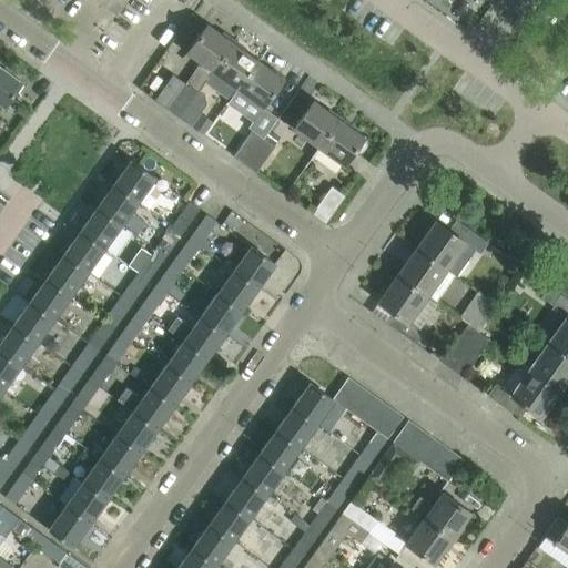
[(99,0),(115,11),(117,10),(115,10),(122,0),(99,0)]
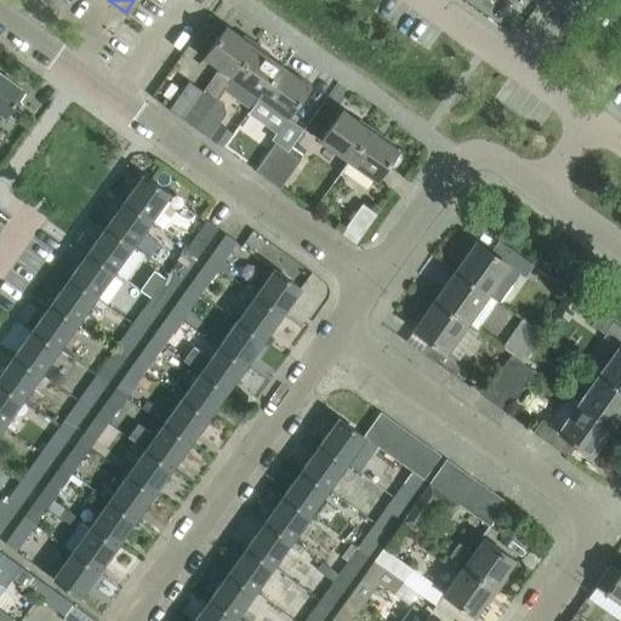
[(223,89),(256,44),(243,34),(241,36),(227,26),(204,57),(220,68),(203,91),(216,100),(217,100),(224,90),(223,89)]
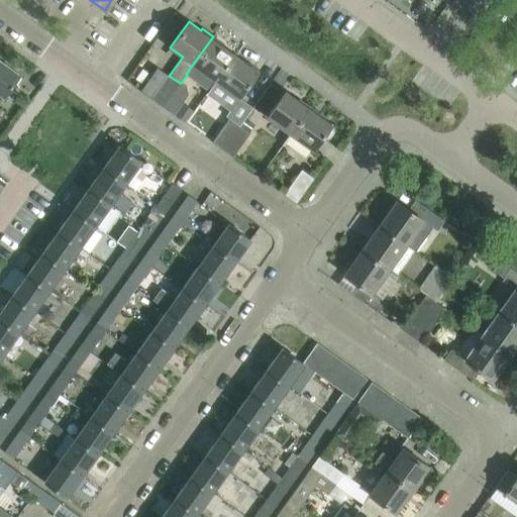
[(216,80),(234,55),(222,45),(223,43),(213,36),(186,74),(187,75),(209,90),(216,80)]
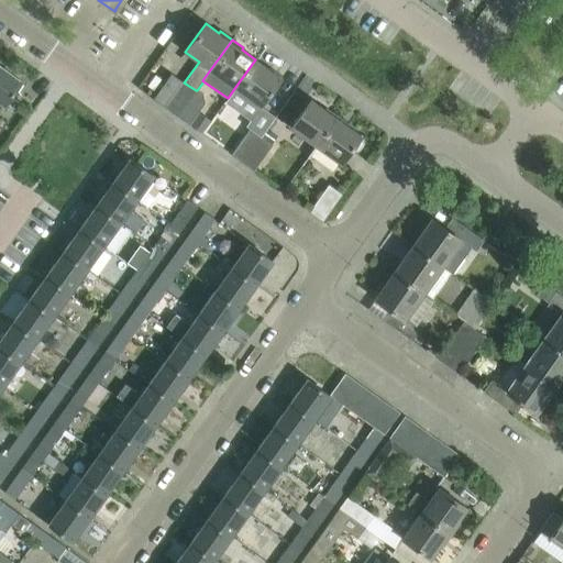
[(268,68),(255,59),(235,87),(261,106),(282,75),(271,67),(268,68)]
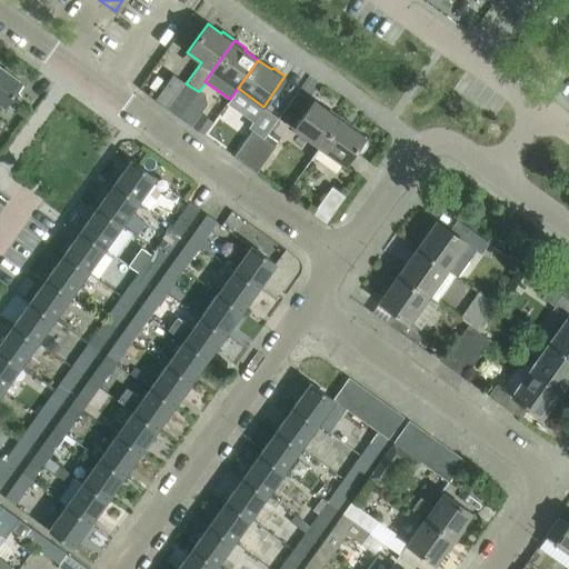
[(21,81),(0,66),(0,102),(3,106),(21,81)]
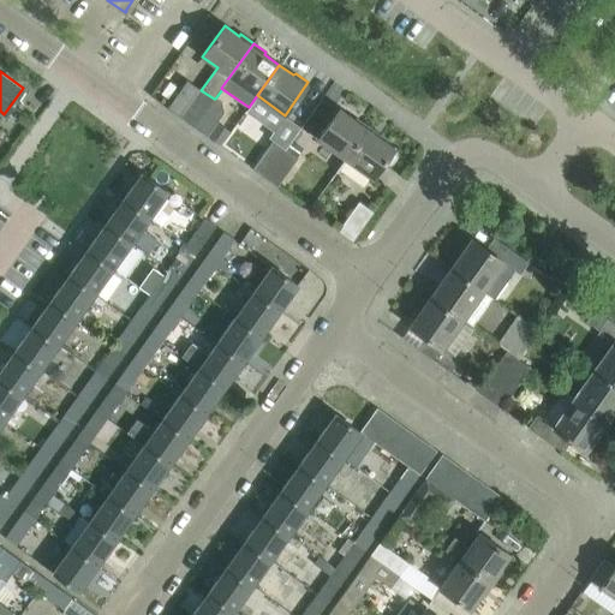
[(190,82),(185,88),(169,109),(193,126),(214,99),(201,90),(190,82)]
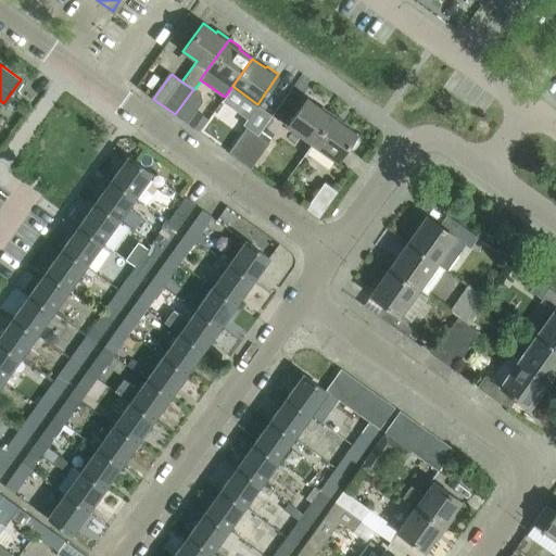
[(194,89),(193,89),(175,114),(186,122),(202,101),(200,92),(194,89)]
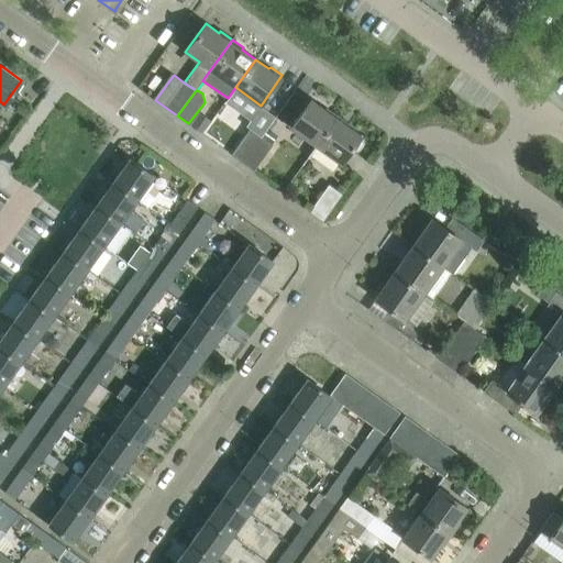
[(316,145),(337,114),(326,107),(324,108),(310,98),(290,127),(316,145)]
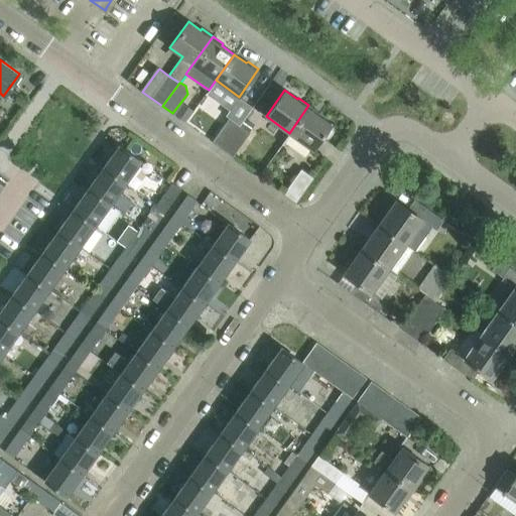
[(330,126),(331,123),(318,114),(319,113),(308,105),(289,133),(283,141),(302,155),(305,154),(310,148),(312,149),(321,136),(325,138),(329,137),(333,132),(332,128),(330,126)]
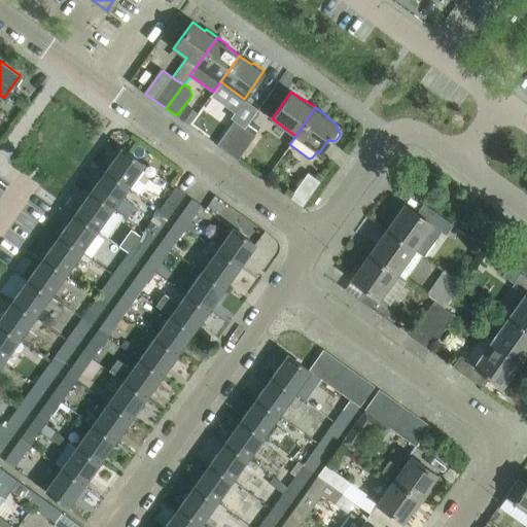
[(227,152),(245,128),(234,119),(216,144),(227,152)]
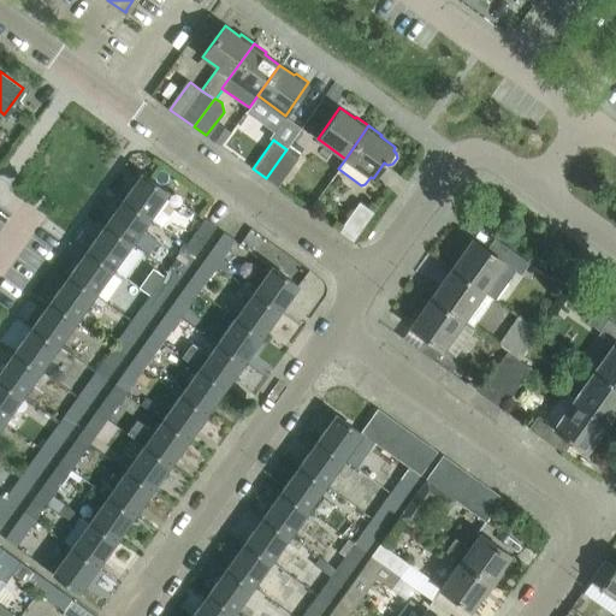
[(297,158),(292,154),(297,147),(291,142),(286,149),(266,178),(277,187),(297,158)]
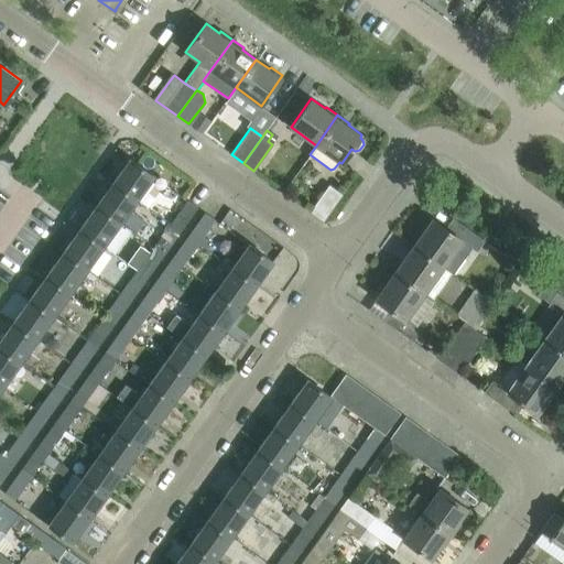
[(130,159),(112,182),(137,198),(153,175),(130,159)]
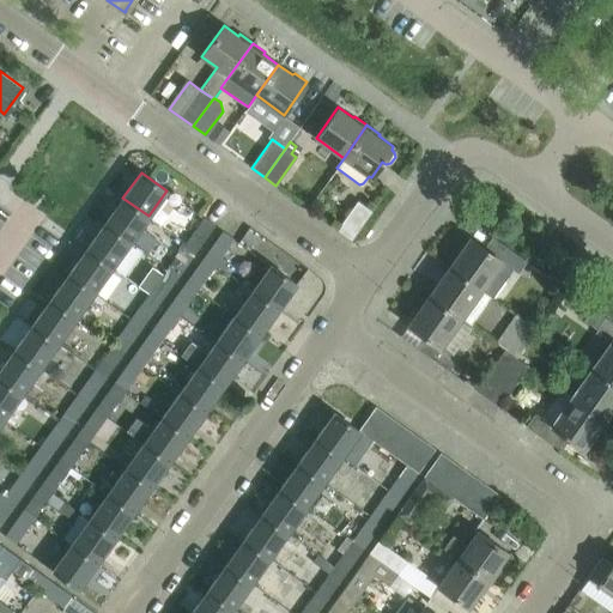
[(149,216),(122,198),(104,223),(131,242),(149,216)]
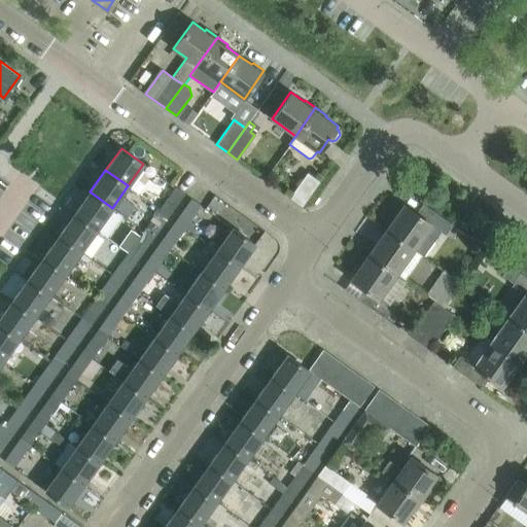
[(307,172),(289,197),(302,206),(319,181),(307,172)]
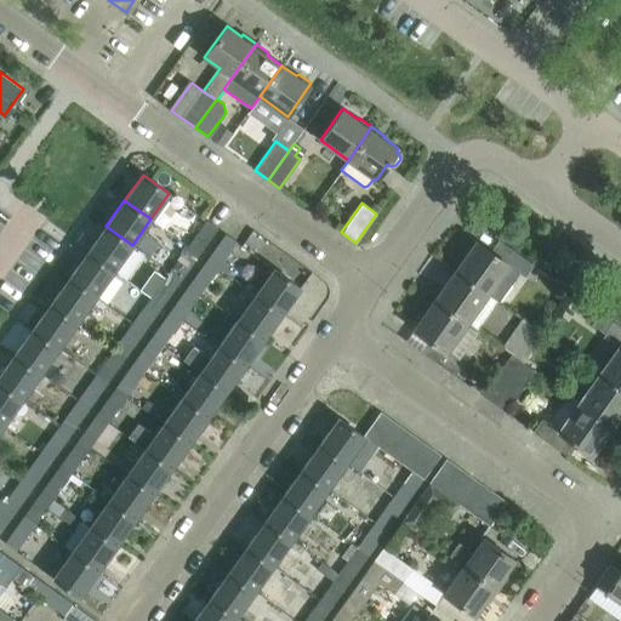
[(198,256),(217,228),(206,220),(187,249),(198,256)]
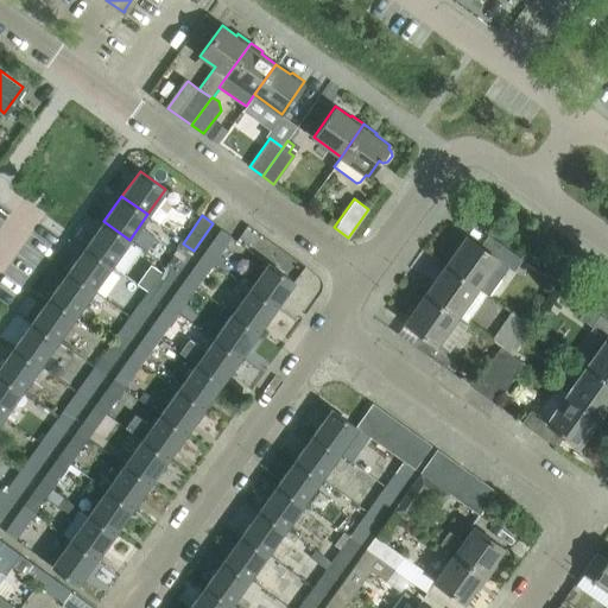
[(130,240),(103,221),(86,246),(112,265),(130,240)]
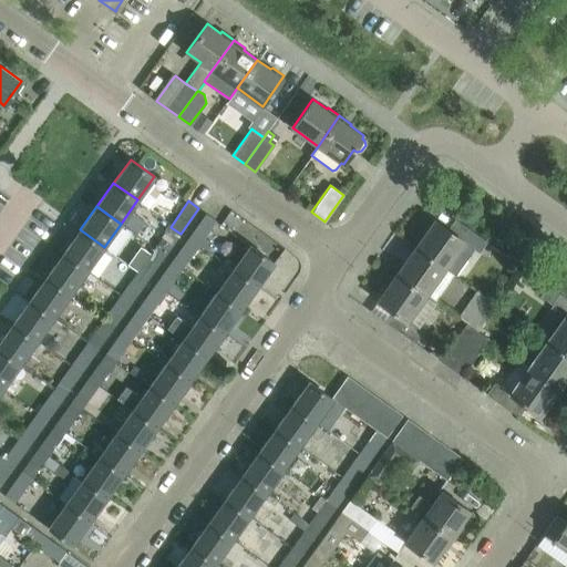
[(216,220),(206,213),(189,236),(199,244),(208,250),(213,244),(204,238),(216,220)]
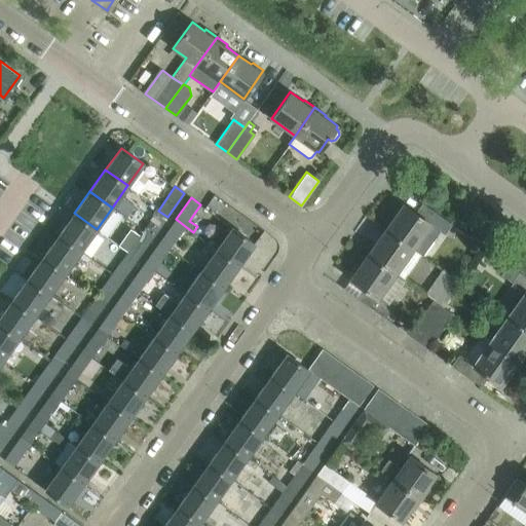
[(452,224),(425,204),(418,215),(403,204),(385,229),(413,249),(414,248),(423,255),(440,231),(445,234),(452,224)]
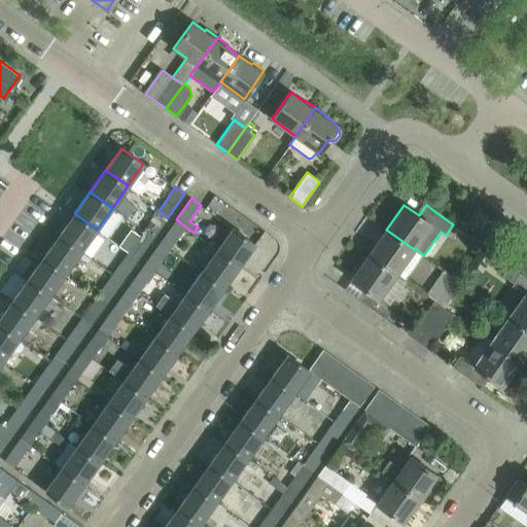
[(97,230),(74,213),(59,236),(81,251),(97,230)]
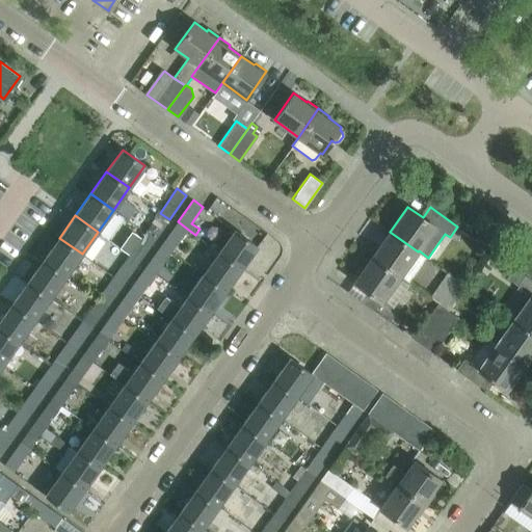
[(156,239),(166,223),(157,216),(145,232),(156,239)]
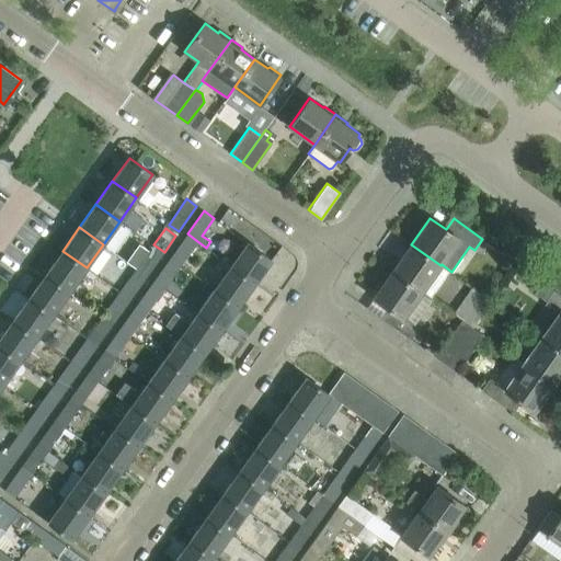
[(189,255),(197,242),(197,241),(187,233),(170,258),(190,272),(196,261),(189,255)]
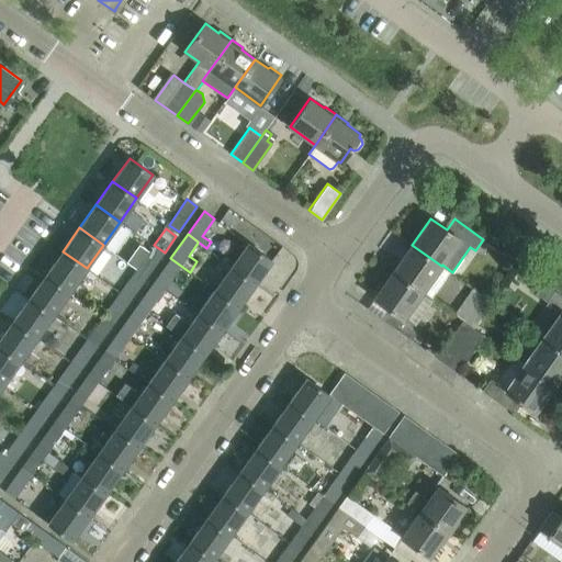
[(248,243),(235,260),(232,266),(255,283),(272,259),(248,243)]
